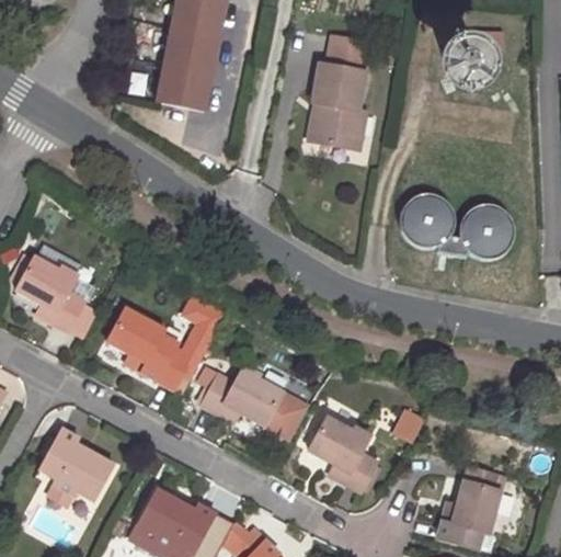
[(176,0),(172,25),(157,99),(202,108),(225,0),(176,0)]
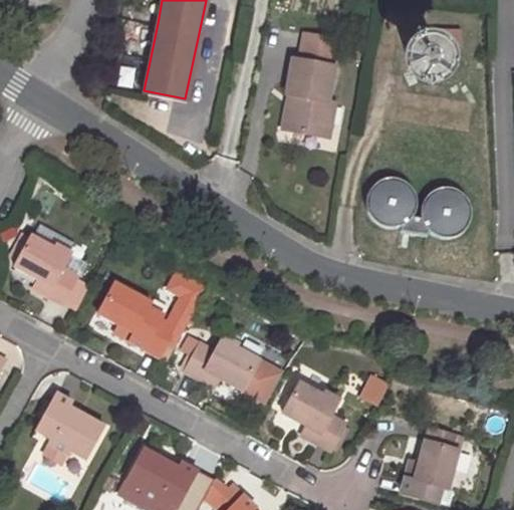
[(462,45),(463,27),(431,27),(431,45),(462,45)]
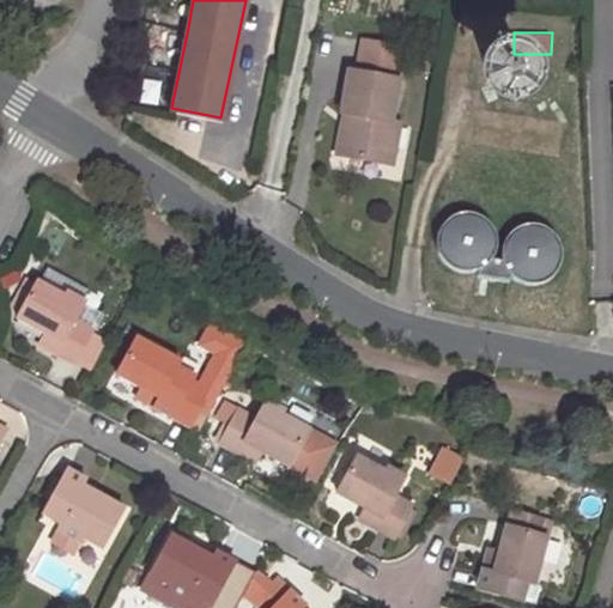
[(401,44),(358,38),(353,71),(396,77),(401,44)]
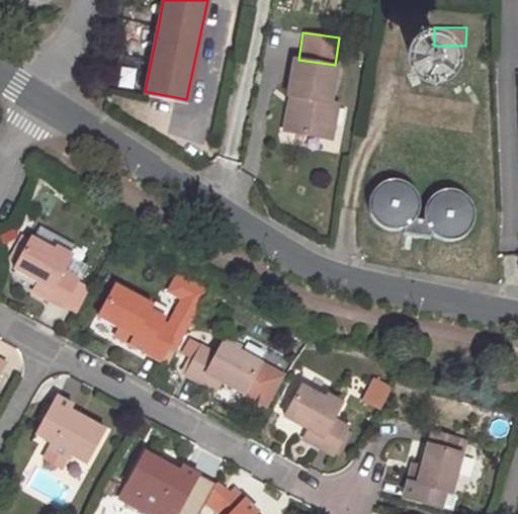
[(456,95),(461,85),(461,74),(457,64),(450,56),(440,52),(429,51),(419,55),(411,63),(406,73),(406,83),(410,94),(418,101),(427,106),(438,106),(448,102),(456,95)]
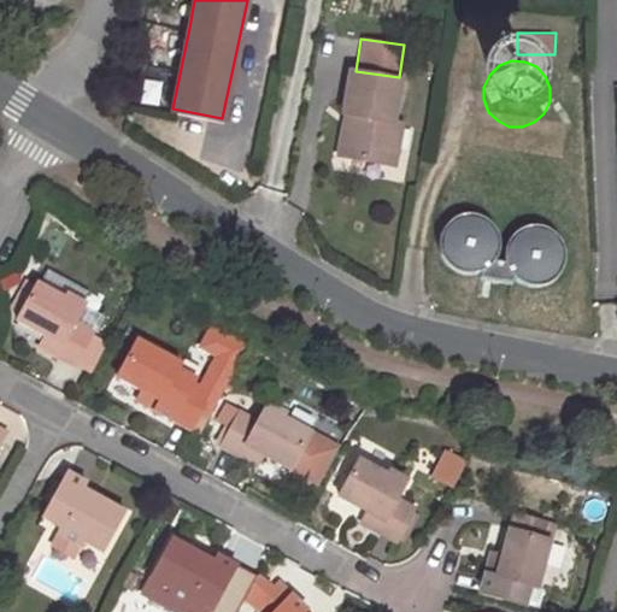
[(356,71),(351,70),(344,109),(346,110),(354,111),(346,151),(392,158),(400,119),(392,118),(399,77),(356,71)]
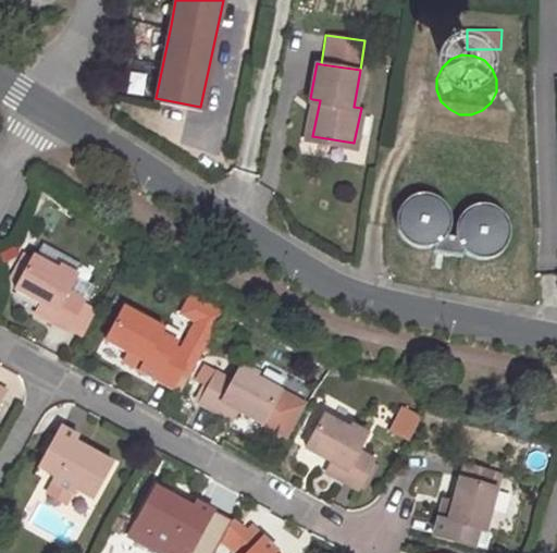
[(312,99),(305,135),(312,136),(320,100),(312,99)]
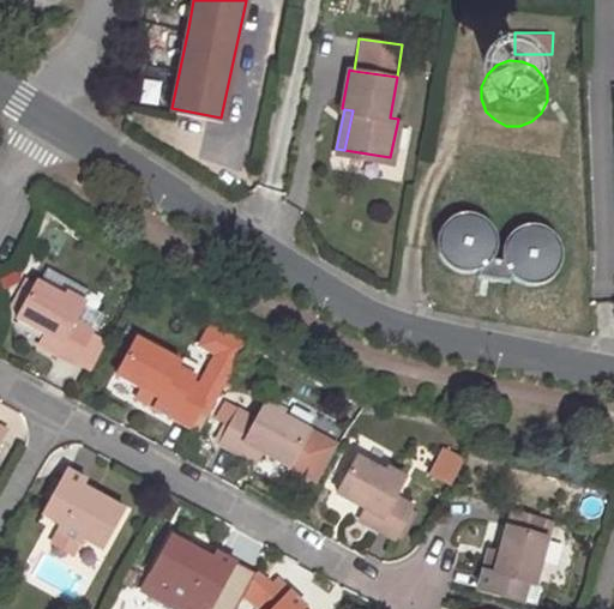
[(510,283),(511,276),(522,284),(535,287),(548,283),(559,275),(564,263),(564,248),(557,236),(546,229),(533,227),(519,229),(510,239),(504,251),(505,264),(493,263),(498,251),(498,237),(492,225),(481,217),(467,215),(455,218),(444,227),(438,239),(439,253),(445,265),(456,272),(469,275),(482,271),(481,277),(510,283)]
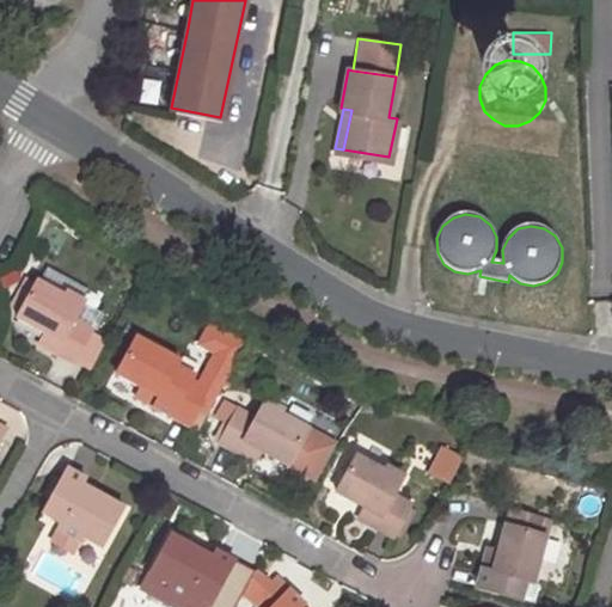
[(16,313),(46,330),(51,332),(47,344),(74,359),(89,330),(91,326),(72,316),(80,300),(35,277),(16,313)]
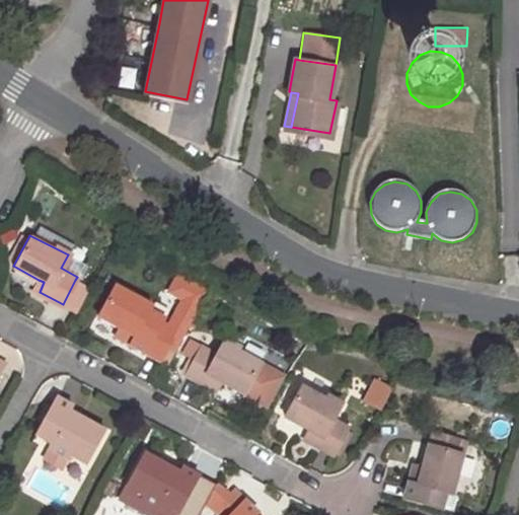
[(151,301),(116,282),(98,312),(118,323),(125,327),(120,336),(159,358),(166,344),(173,348),(207,288),(177,272),(168,287),(181,295),(167,321),(146,310),(151,301)]
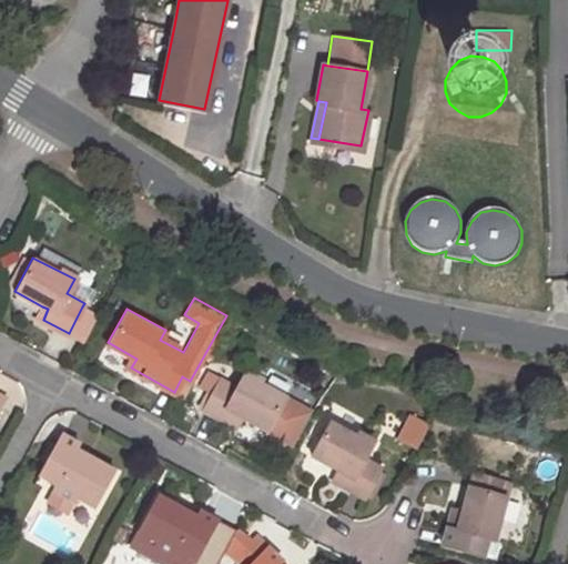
[(48,309),(42,306),(36,316),(43,320),(48,309)]
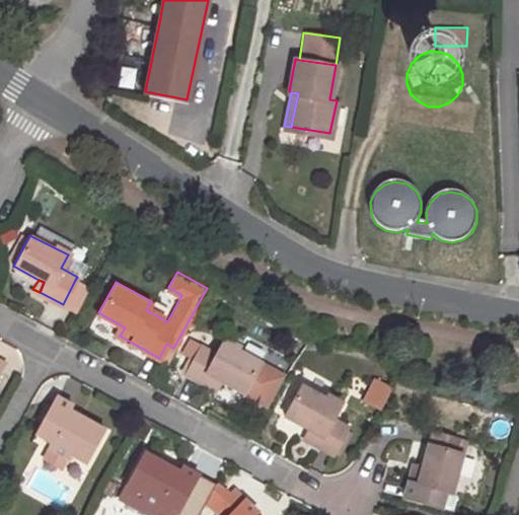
[(86,285),(75,280),(63,304),(73,309),(86,285)]
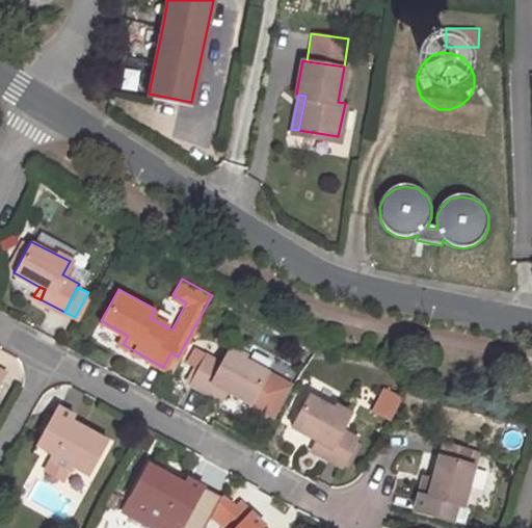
[(128,336),(121,332),(116,341),(123,344),(128,336)]
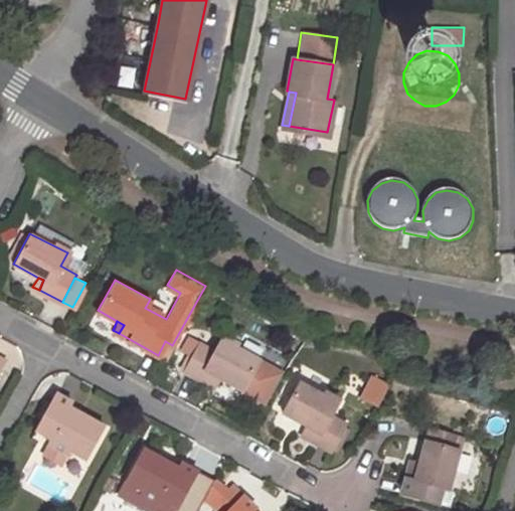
[(285,371),(221,337),(214,349),(199,341),(184,370),(206,382),(211,372),(220,377),(266,401),(285,371)]
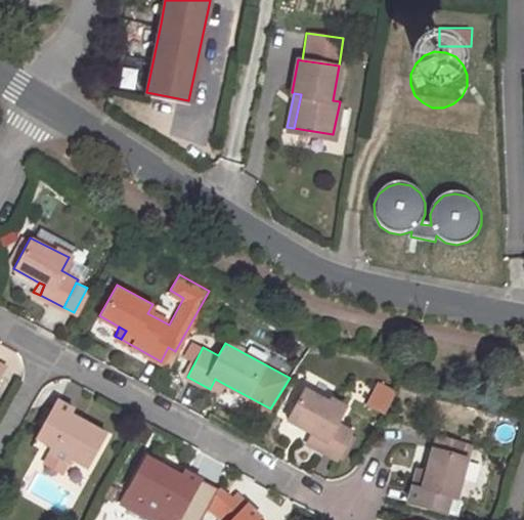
[(217,394),(224,384),(215,379),(210,389),(217,394)]
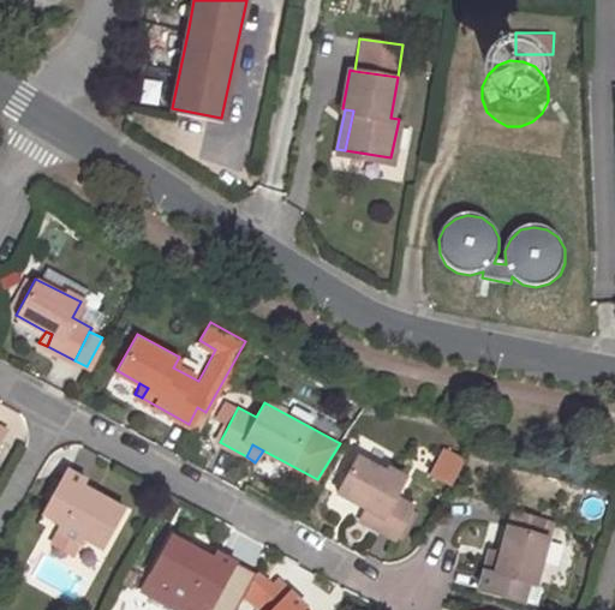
[(442,447),(431,473),(451,482),(461,455),(442,447)]
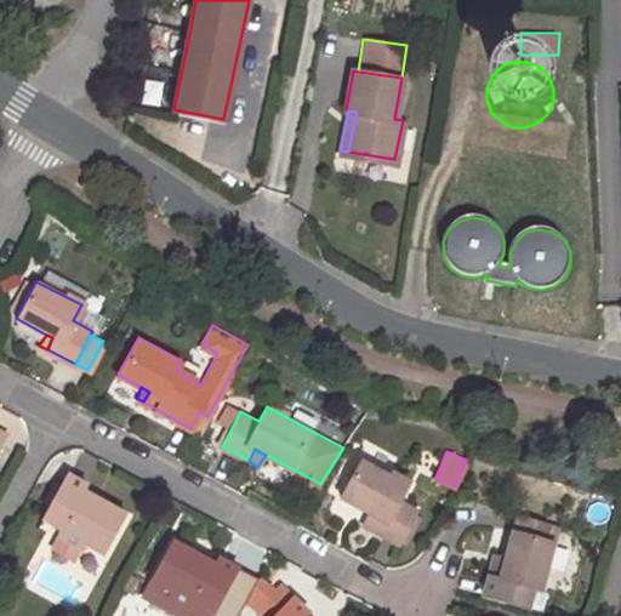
[(376,515),(370,528),(398,542),(415,508),(400,498),(406,485),(360,460),(341,496),(370,512),(376,515)]
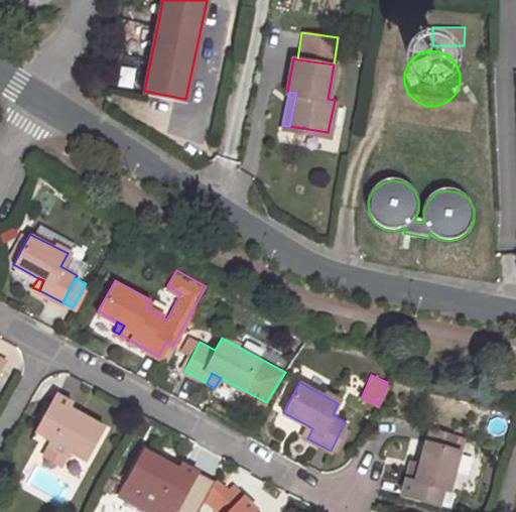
[(72,401),(54,392),(36,425),(53,435),(48,443),(67,454),(70,451),(86,459),(103,426),(70,406),(72,401)]
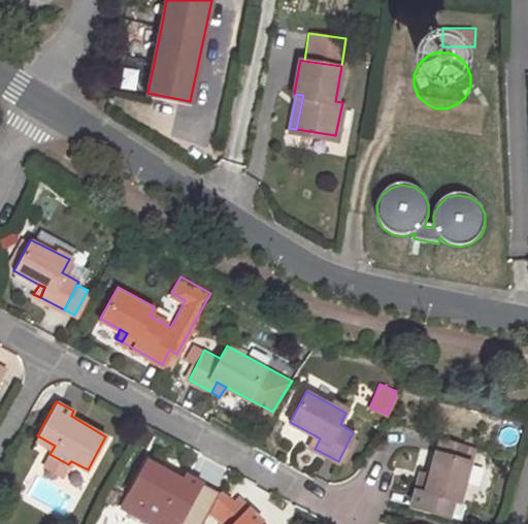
[(308,445),(315,449),(320,438),(315,435),(308,445)]
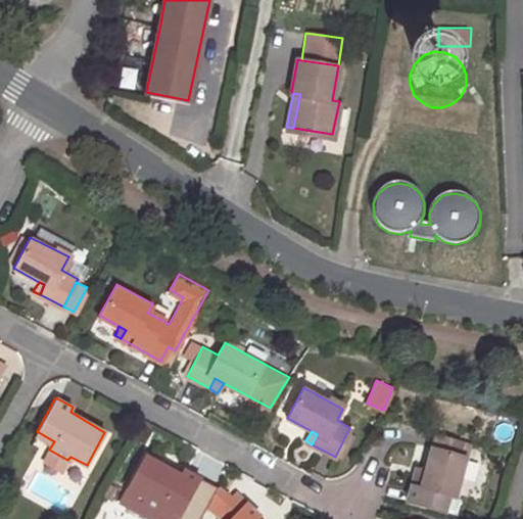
[(435,433),(432,444),(465,454),(469,441),(435,433)]
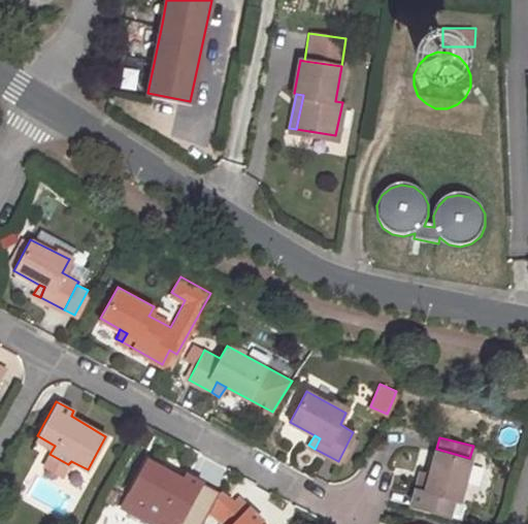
[(418,477),(410,504),(446,514),(450,498),(459,500),(469,458),(436,449),(430,473),(429,479),(418,477)]
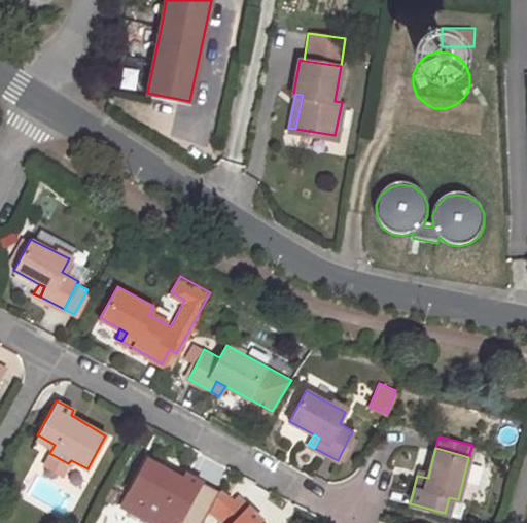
[(181,476),(146,457),(128,491),(144,500),(142,504),(162,515),(157,522),(176,522),(201,479),(184,471),(181,476)]
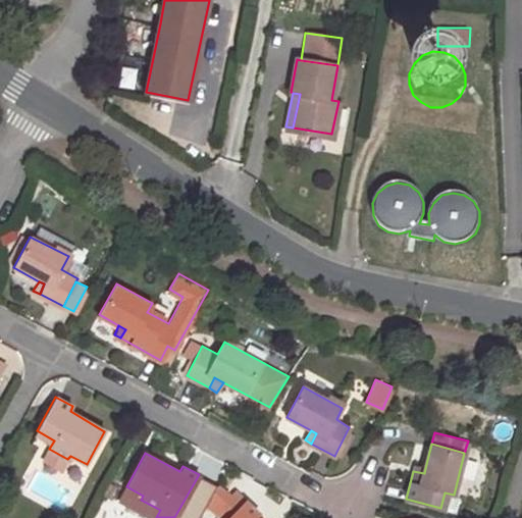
[(415,465),(413,471),(424,473),(425,468),(415,465)]
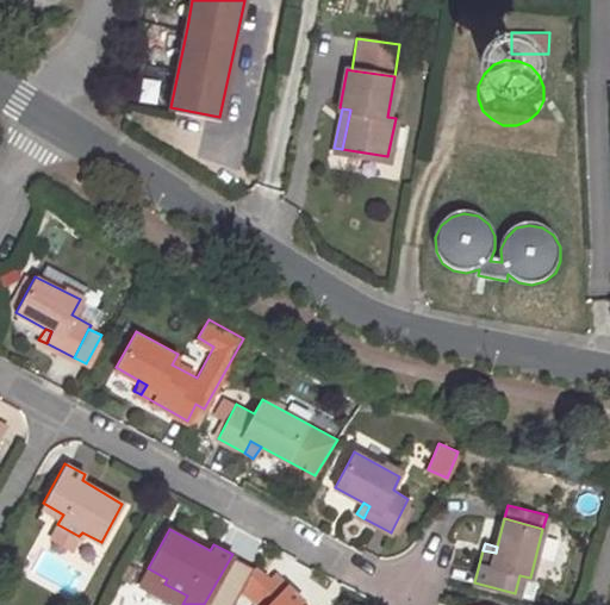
[(223,604),(247,562),(232,554),(204,604),(223,604)]
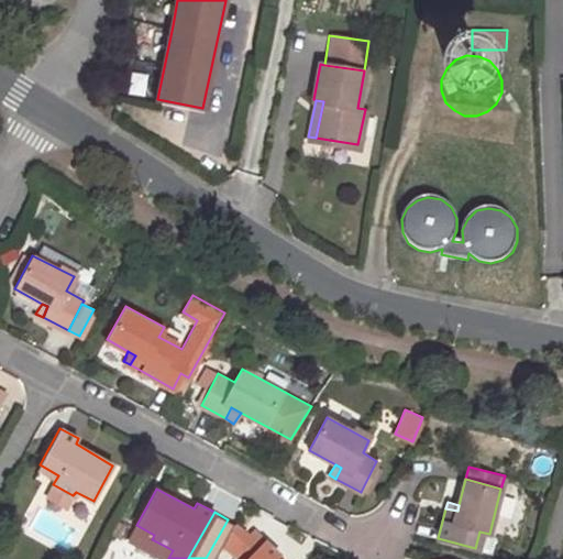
[(275,558),(280,554),(253,530),(249,535),(235,524),(223,547),(238,558),(275,558)]
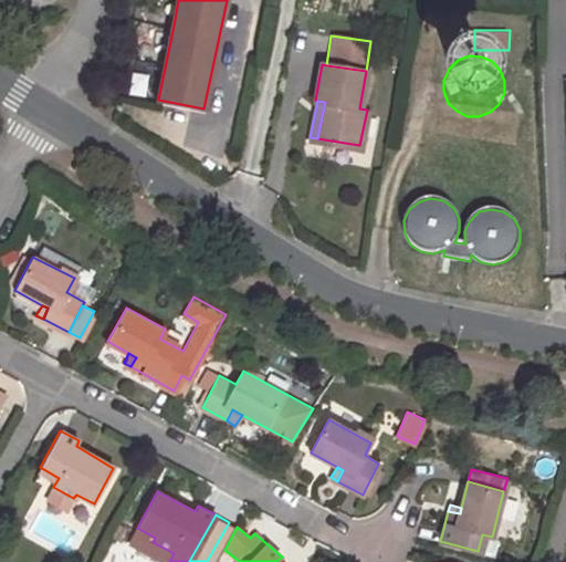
[(155,538),(137,528),(129,542),(167,561),(169,561),(174,553),(153,542),(155,538)]
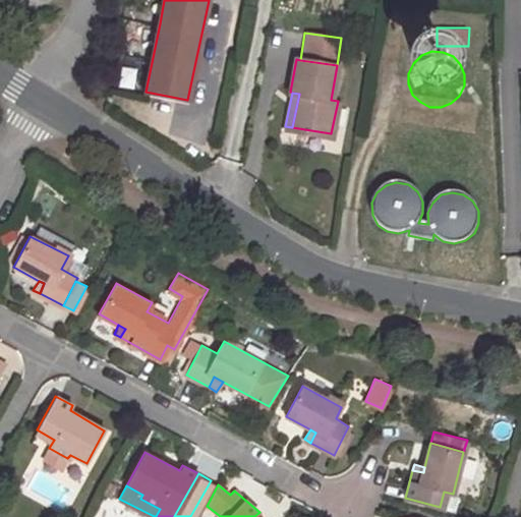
All buildings are outlined.
